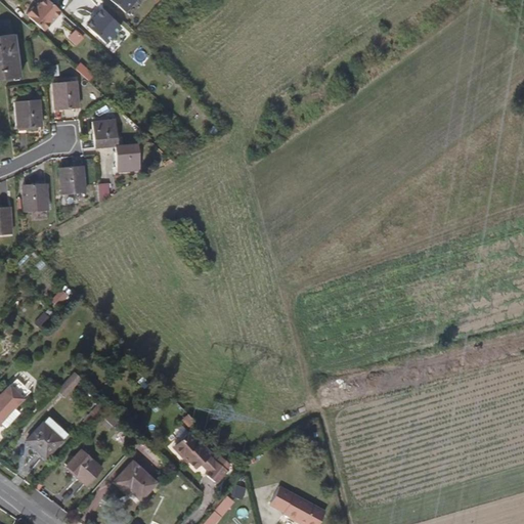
[(43,31),(60,11),(47,0),(42,0),(38,4),(35,8),(32,5),(25,14),(43,31)]
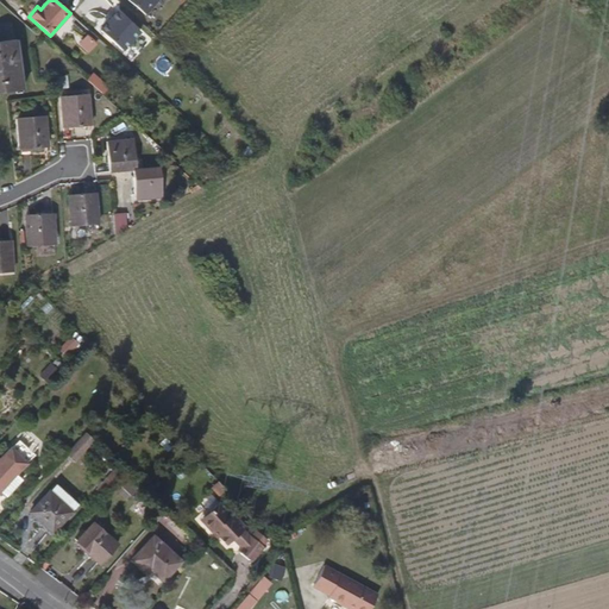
[(119,13),(104,0),(89,17),(105,30),(119,13)]
